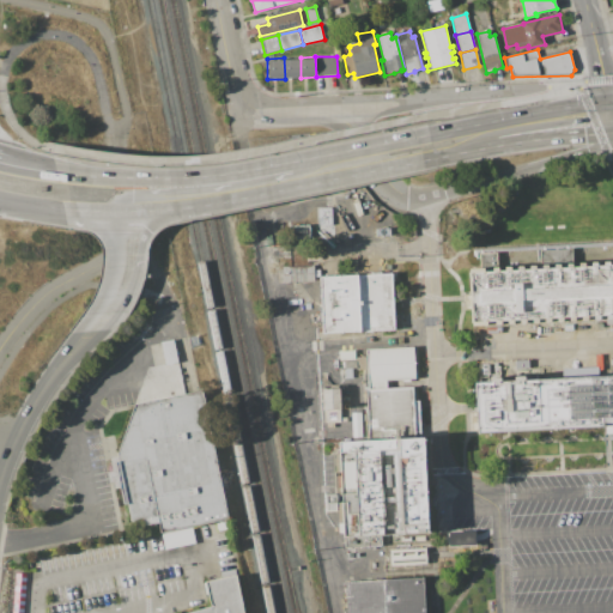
[(284,58),(301,58),(301,78),(285,79),(284,58)]
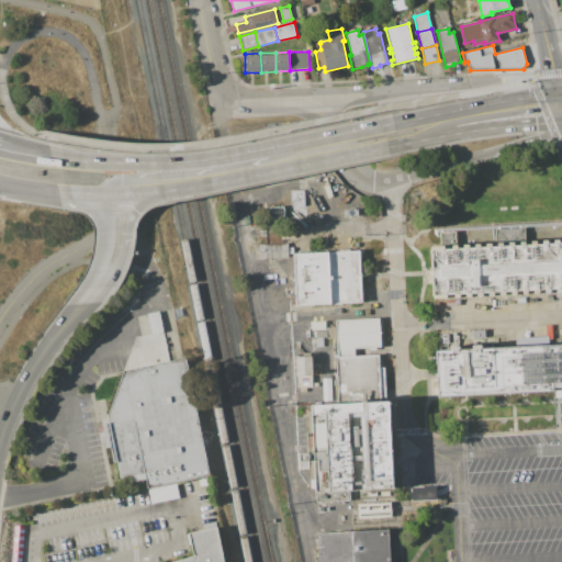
[(324,186),(325,186),(324,179),(327,178),(333,197),(328,198),(324,186)]
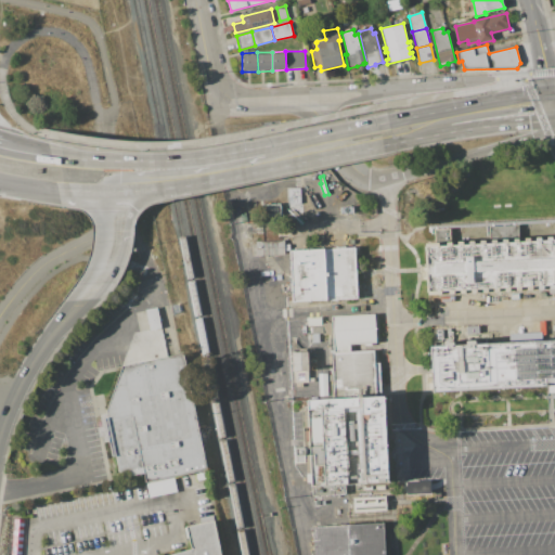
[(288,188),(300,188),(301,205),(288,205),(288,188)]
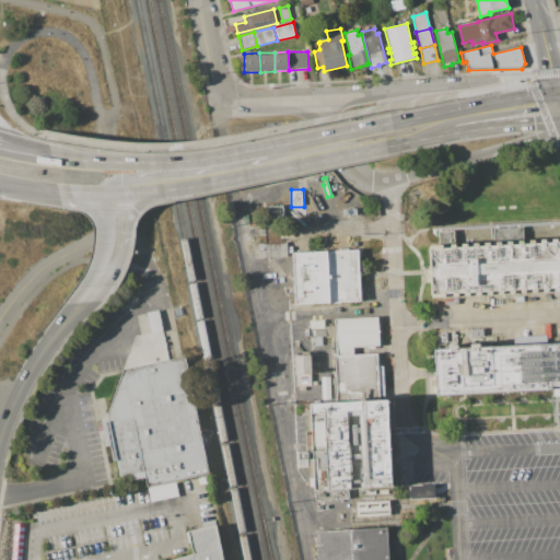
[(265,207),(282,206),(283,219),(265,220),(265,207)]
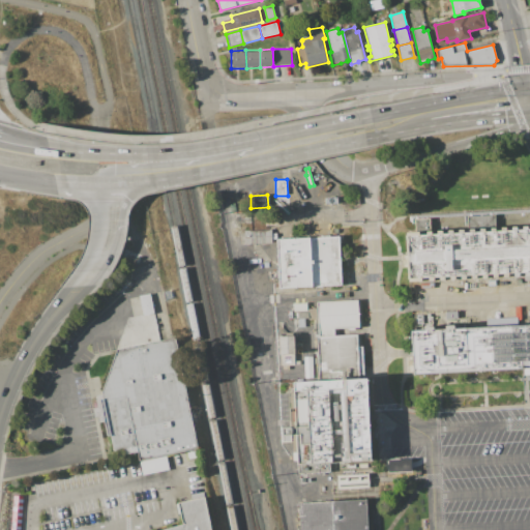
[(405,233),(415,232),(414,219),(430,218),(431,232),(468,230),(467,217),(495,215),(496,228),(529,227),(529,380),(529,370),(413,375),(410,330),(423,329),(423,326),(432,326),(432,329),(445,328),(444,325),(452,325),(453,328),(529,323),(529,280),(526,281),(526,275),(408,283),(405,233)]
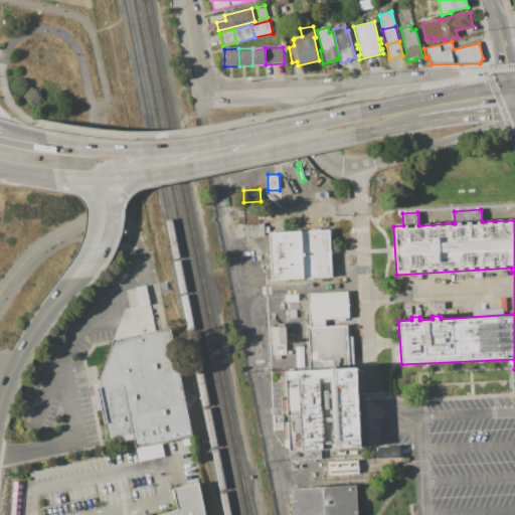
[(237,224),(263,223),(264,227),(268,227),(268,232),(264,232),(264,236),(237,237),(237,224)]
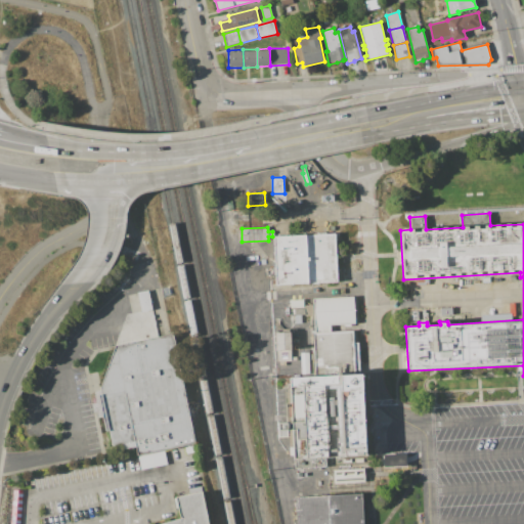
[(273,236),(336,233),(338,282),(275,286),(273,236)]
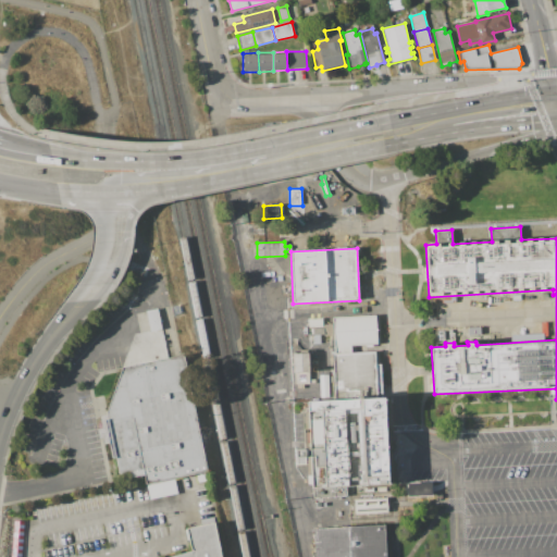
[(364,271),(372,271),(373,302),(366,302),(364,271)]
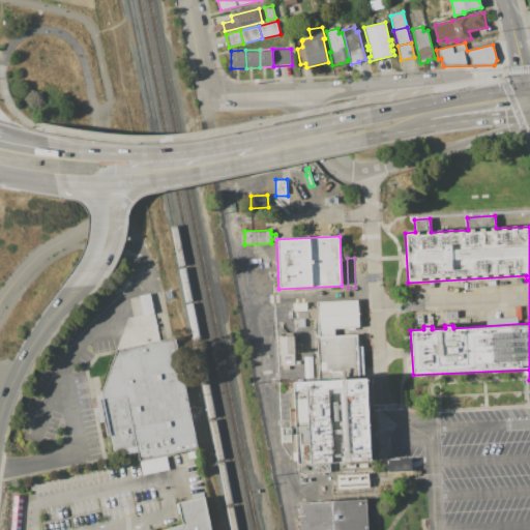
[(259,275),(271,271),(273,277),(261,282),(259,275)]
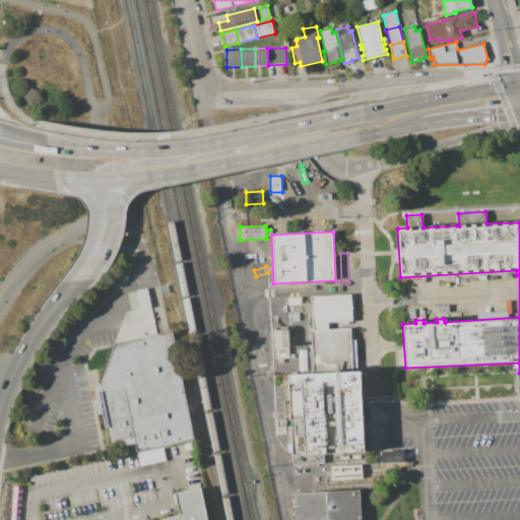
[(135,289),(146,287),(150,307),(139,310),(135,289)]
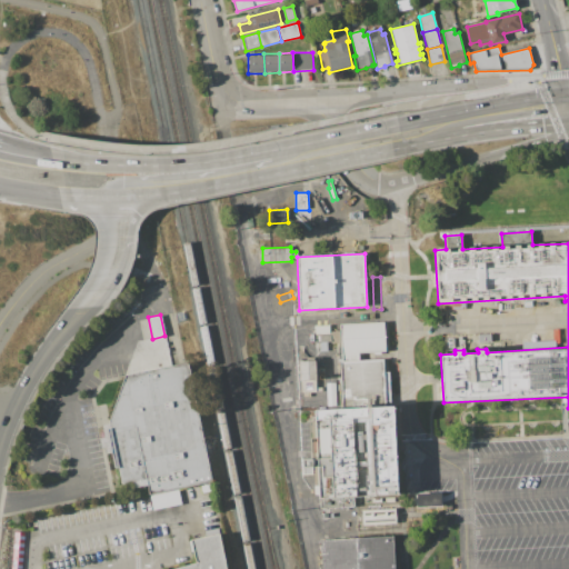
[(340,325),(385,322),(387,351),(380,351),(380,355),(373,355),(373,352),(359,352),(359,360),(385,360),(385,372),(390,371),(391,406),(341,407),(340,391),(338,391),(338,385),(340,385),(339,361),(341,361),(340,342),(331,343),(331,341),(327,341),(327,348),(320,348),(320,342),(317,342),(317,336),(331,335),(331,331),(340,331),(340,325)]
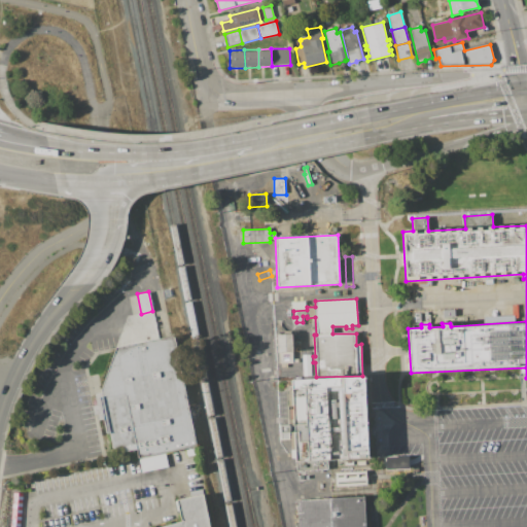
[(260,304),(267,307),(264,312),(257,309),(260,304)]
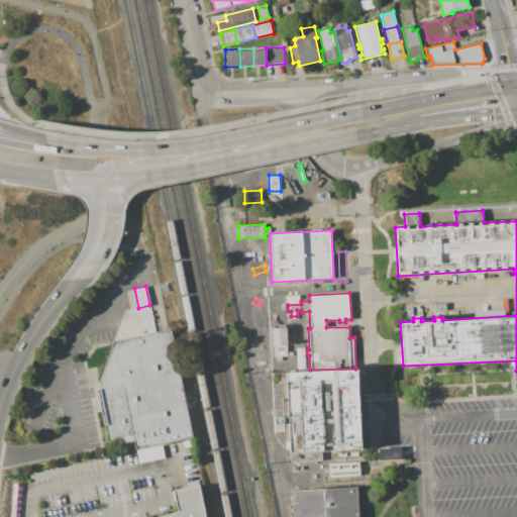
[(434,303),(446,303),(446,311),(434,311),(434,303)]
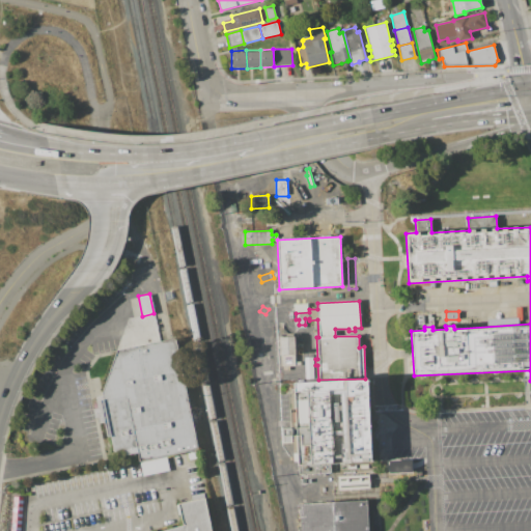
[(279,337),(281,336),(281,334),(292,334),(294,336),(296,336),(296,354),(295,354),(295,362),(301,362),(301,365),(289,366),(289,370),(283,370),(283,366),(280,367),(279,337)]
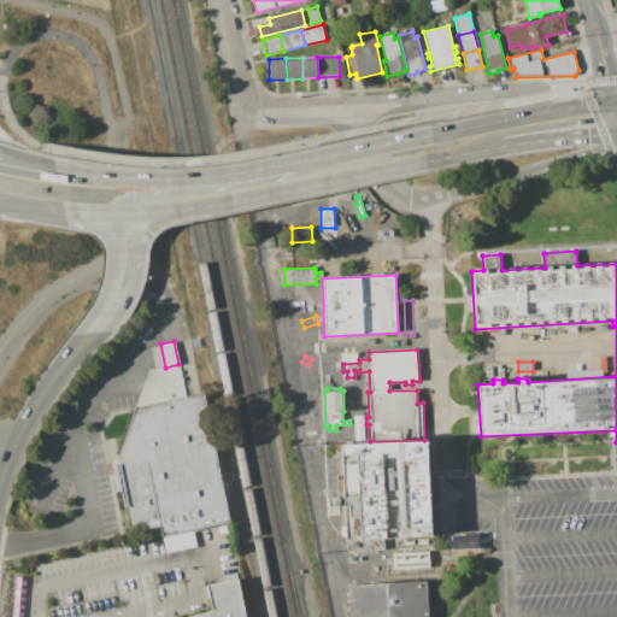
[(135,406),(204,393),(231,533),(218,535),(217,526),(193,530),(197,547),(165,554),(160,526),(142,529),(142,523),(133,526),(129,507),(125,509),(116,465),(121,464),(119,457),(135,406)]
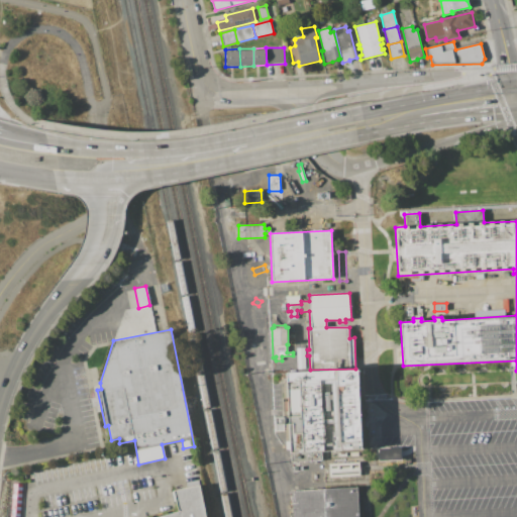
[(285,373),(357,370),(362,457),(290,462),(289,449),(286,449),(285,424),(284,424),(284,431),(275,431),(274,416),(285,416),(285,398),(286,398),(285,373)]
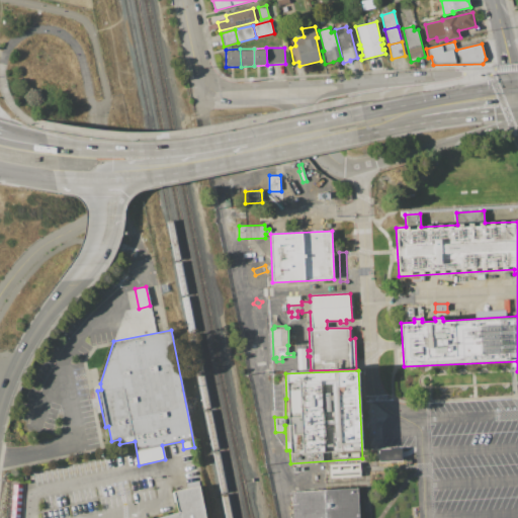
[(329,464),(360,463),(360,478),(330,479),(329,464)]
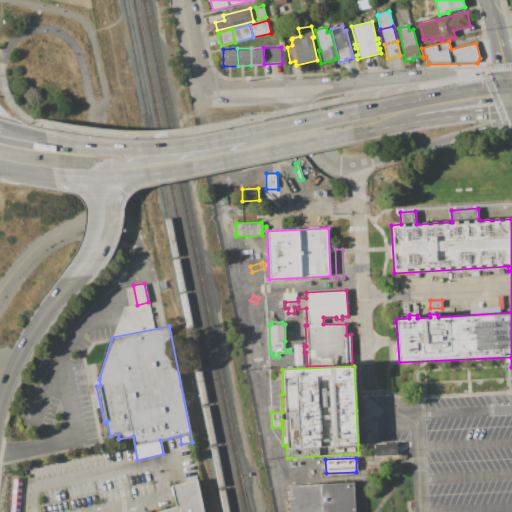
[(157,511),(176,507),(174,496),(172,496),(170,486),(185,483),(184,478),(196,475),(203,511),(157,511)]
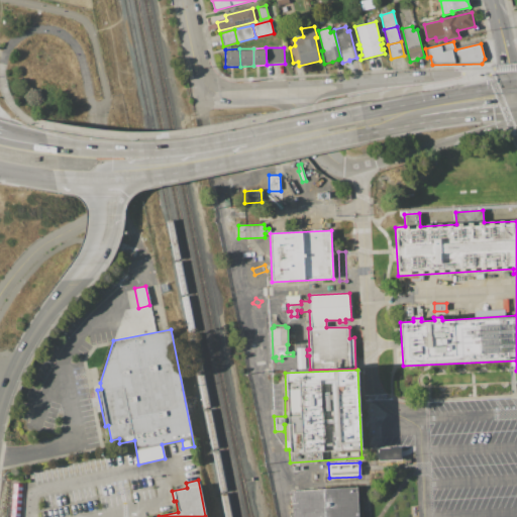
[(291,516),(290,491),(357,487),(358,516),(291,516)]
